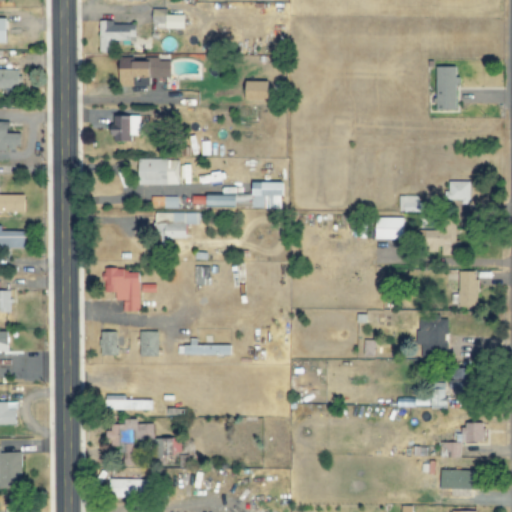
[(184,27),(184,14),(167,15),(167,9),(152,9),(152,28),(184,27)]
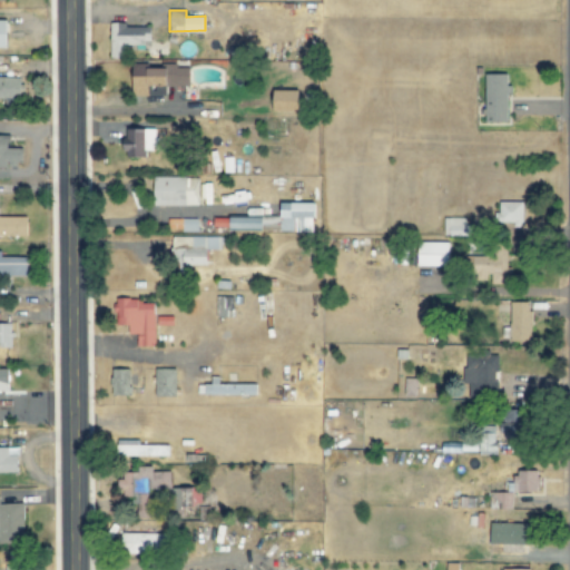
[(109,26),(110,59),(123,58),(123,43),(150,42),(150,25),(109,26)]
